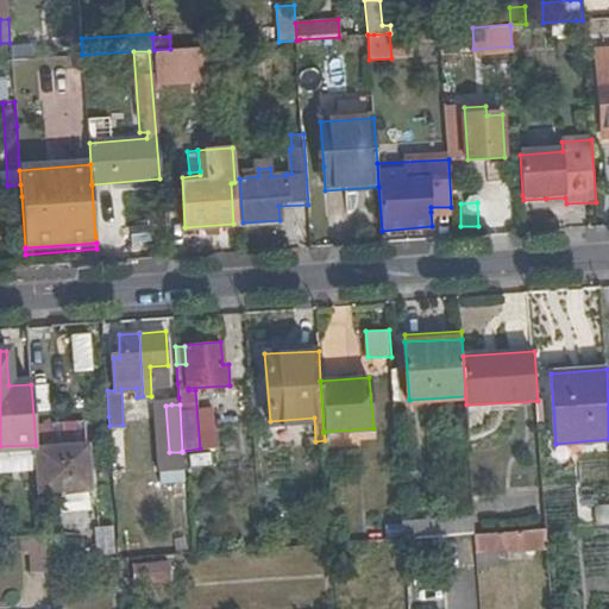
[(37,450),(39,491),(90,488),(87,447),(37,450)]
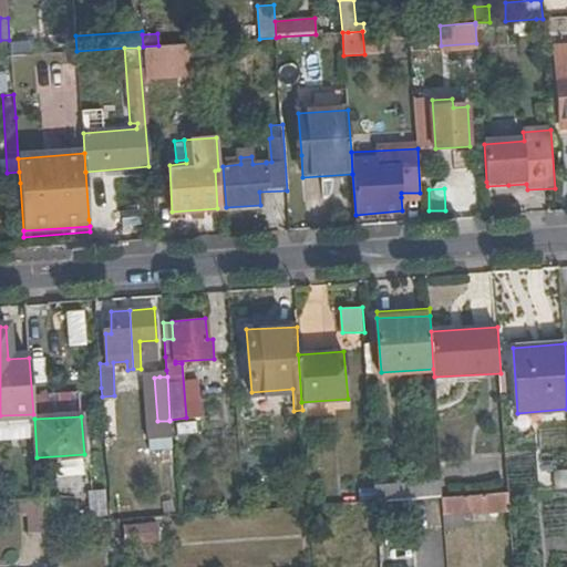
[(566,487),(566,472),(556,473),(557,488),(566,487)]
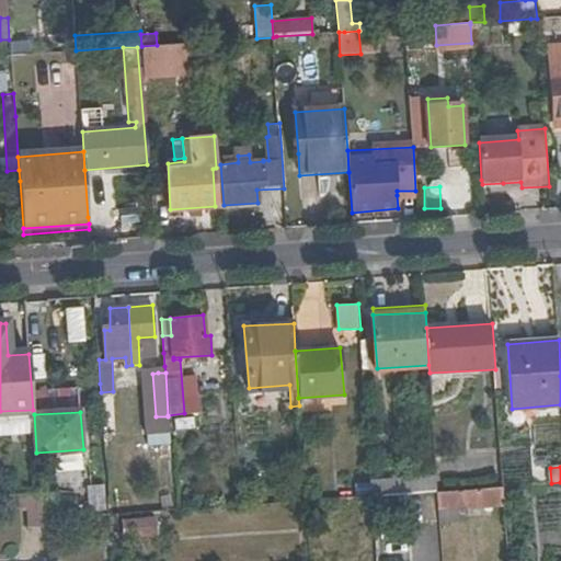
[(370,480),(371,494),(437,491),(436,476),(370,480)]
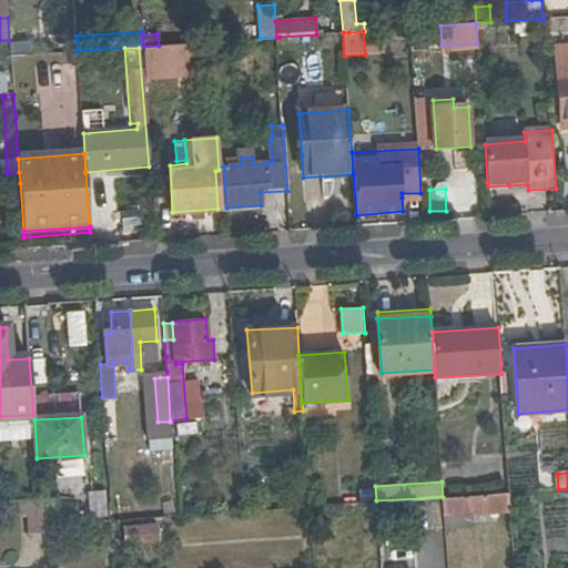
[(509,493),(443,497),(445,521),(445,526),(470,525),(469,513),(510,510),(509,493)]
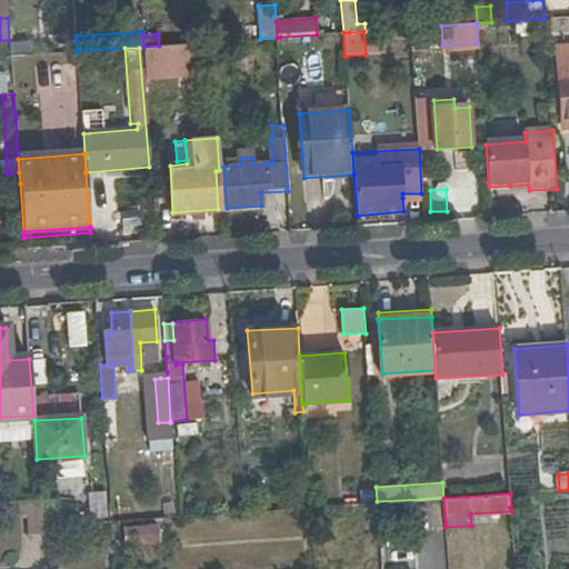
[(110,520),(109,496),(98,496),(100,521),(110,520)]
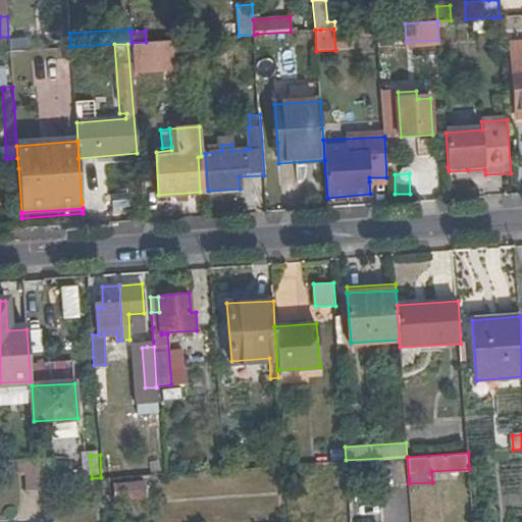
[(37,457),(0,459),(0,471),(24,471),(40,470),(39,463),(39,458),(37,457)]
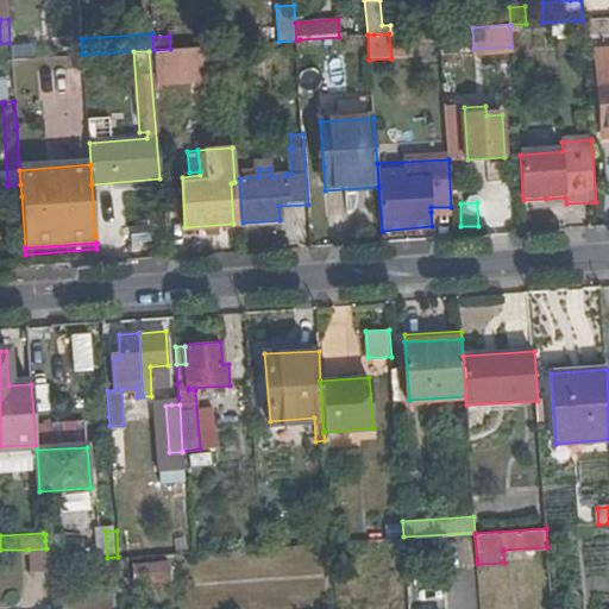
[(57,540),(45,540),(46,548),(48,563),(58,562),(57,540)]
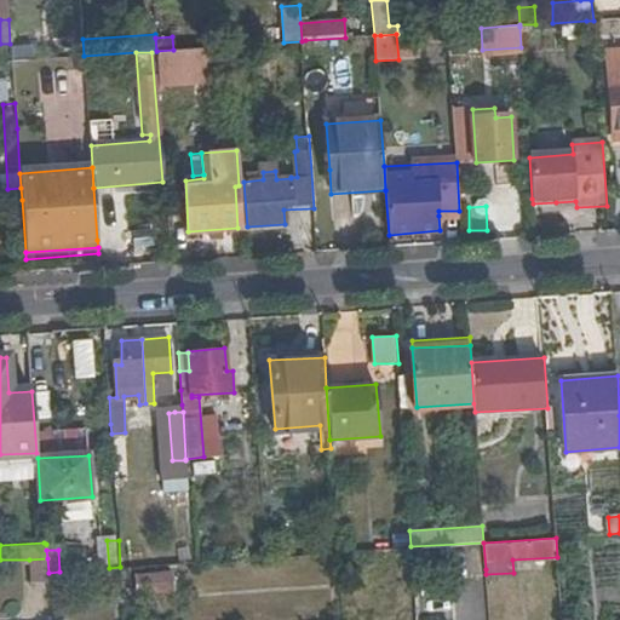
[(47,558),(29,560),(30,583),(49,581),(49,573),(47,558)]
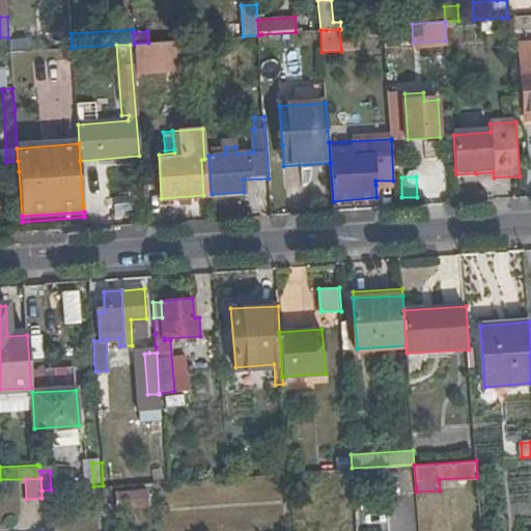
[(146,490),(116,492),(117,506),(147,504),(146,490)]
